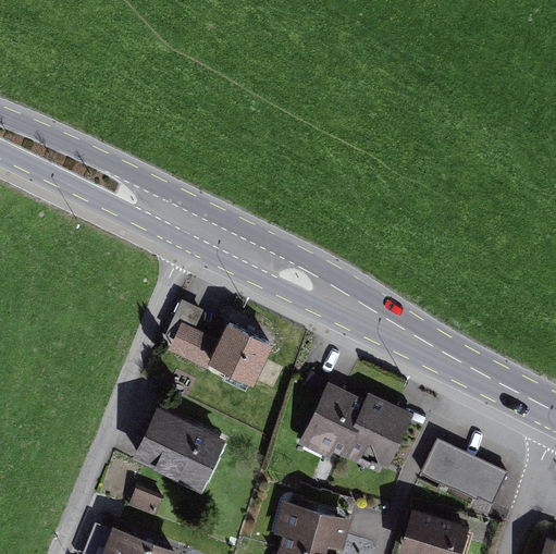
[(173,346),(248,383),(266,348),(229,331),(222,343),(184,324),(173,346)]
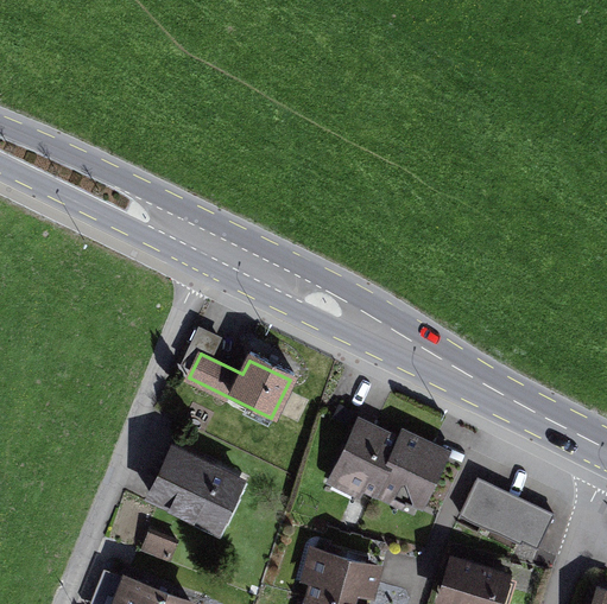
[(362,484),(422,514),(454,452),(398,425),(392,437),(358,419),(327,481),(356,496),(362,484)]
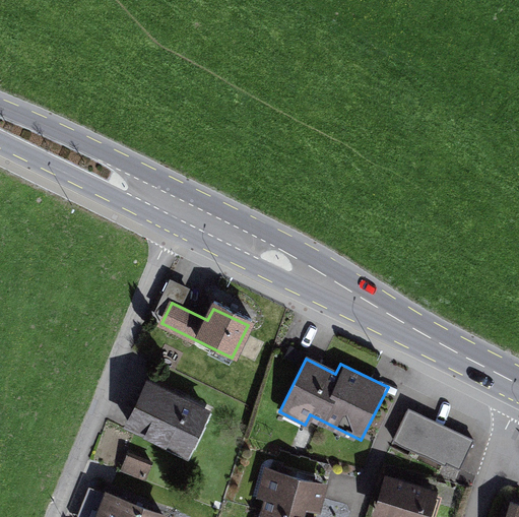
[(146,380),(124,426),(186,455),(208,409),(146,380)]
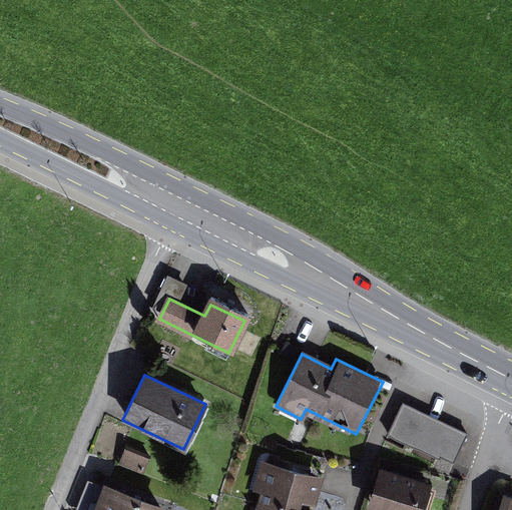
[(403,409),(390,436),(450,463),(463,436),(403,409)]
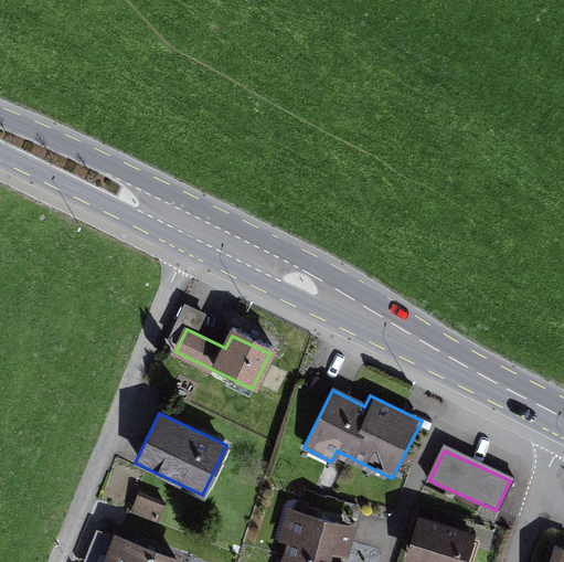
[(138,495),(131,513),(157,523),(165,506),(138,495)]
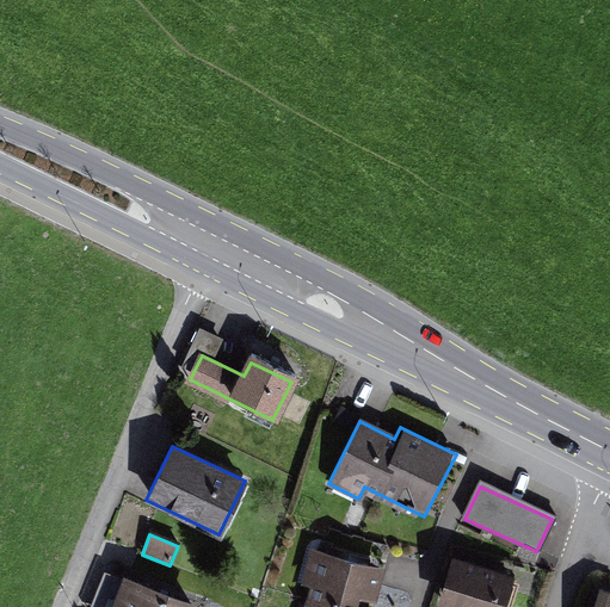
[(377,606),(388,570),(306,547),(295,587),(310,592),(306,606),(377,606)]
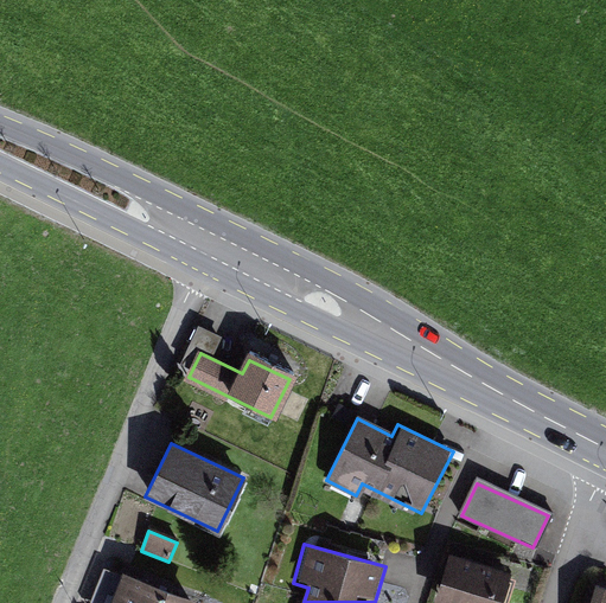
[(448,556),(435,598),(450,602),(496,602),(505,572),(448,556)]
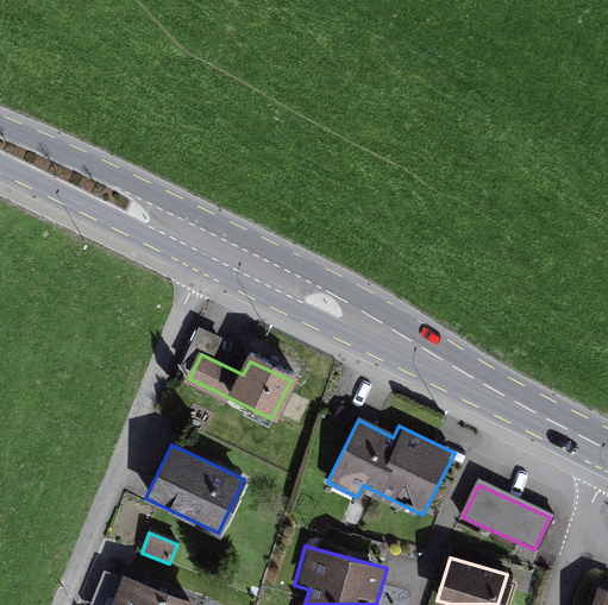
[(123,574),(110,604),(196,604),(198,603),(123,574)]
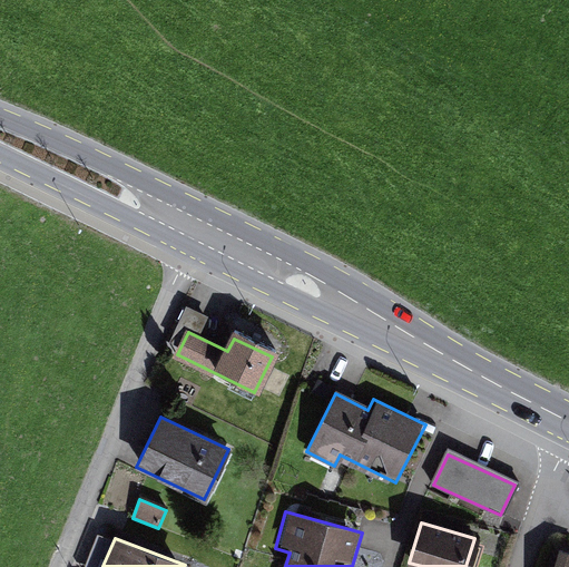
[(568,566),(568,558),(559,555),(555,566),(568,566)]
